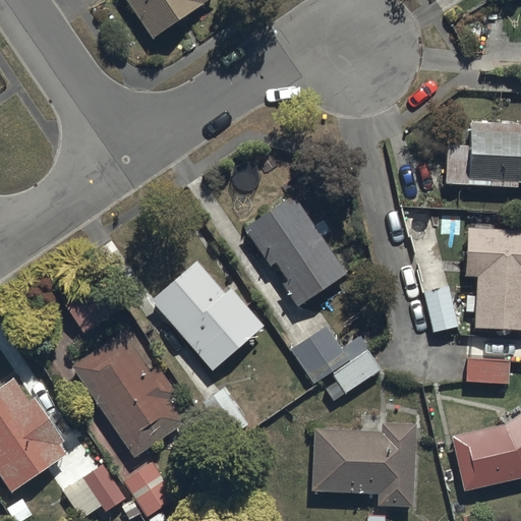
[(120,0),(149,40),(205,0),(120,0)]
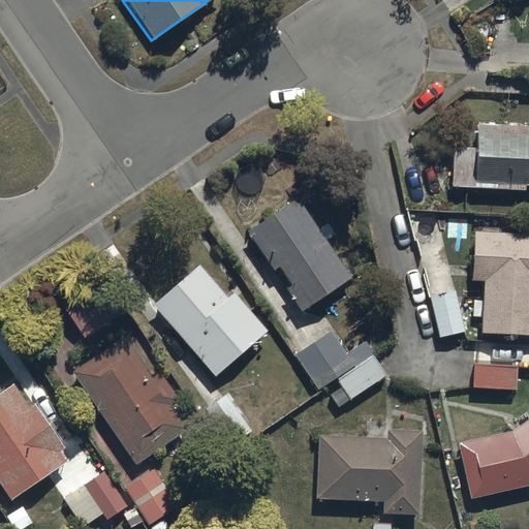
[(528,124),(476,123),(475,149),(450,148),(449,181),(528,184),(528,124)]
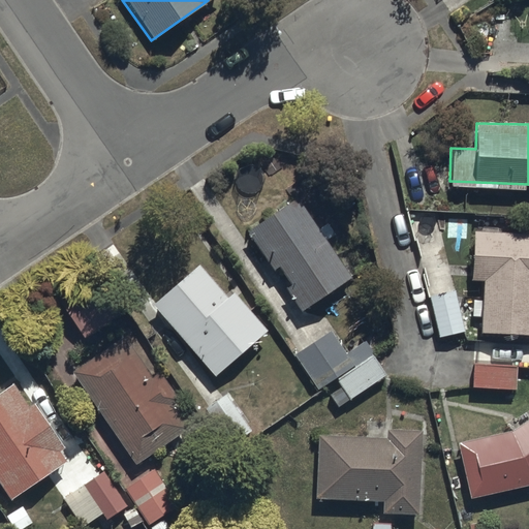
[(351,276),(299,197),(250,229),(303,308),(351,276)]
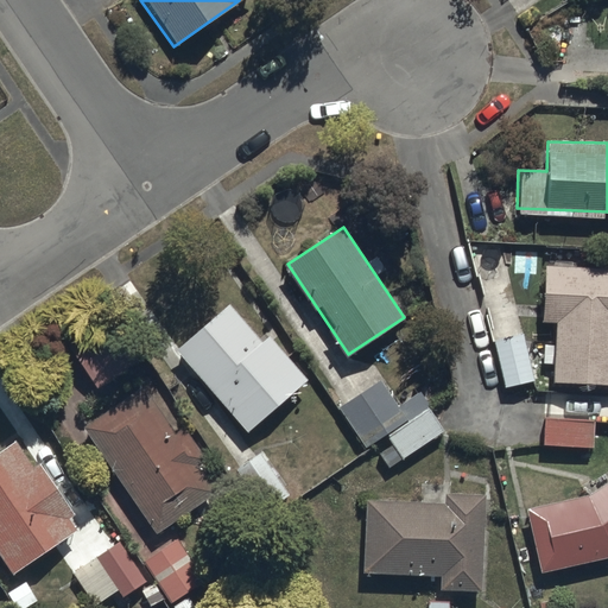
[(607,267),(542,264),(538,320),(555,320),(551,377),(607,379),(607,267)]
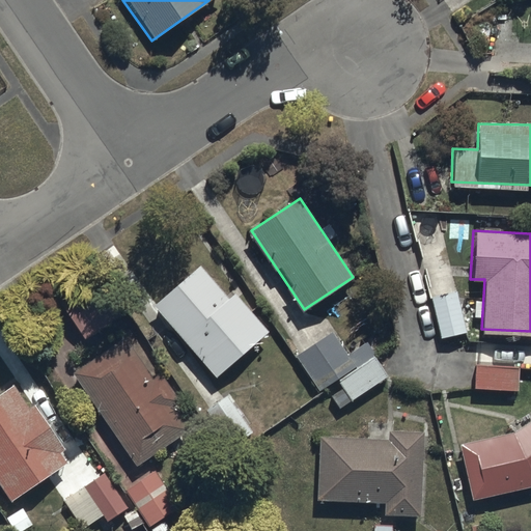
[(264,332),(201,262),(156,304),(218,373),(264,332)]
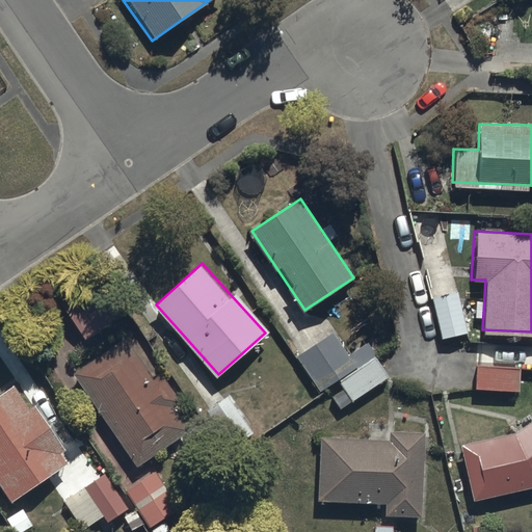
[(90,275),(56,296),(82,339),(116,319),(90,275)]
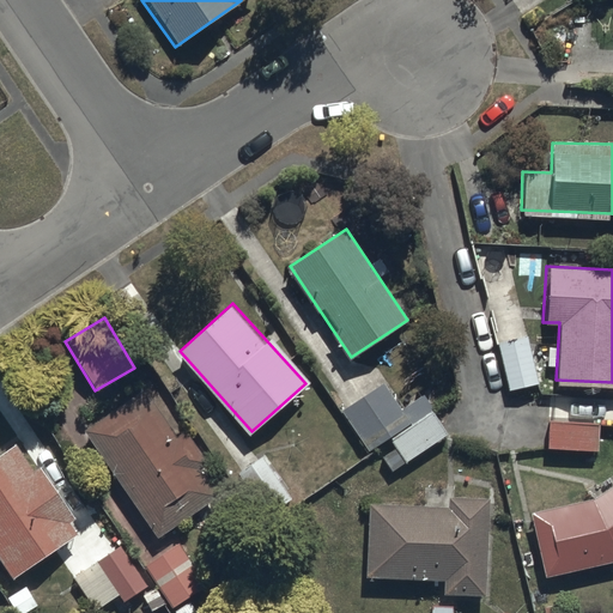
[(526,334),(497,341),(509,389),(539,382),(526,334)]
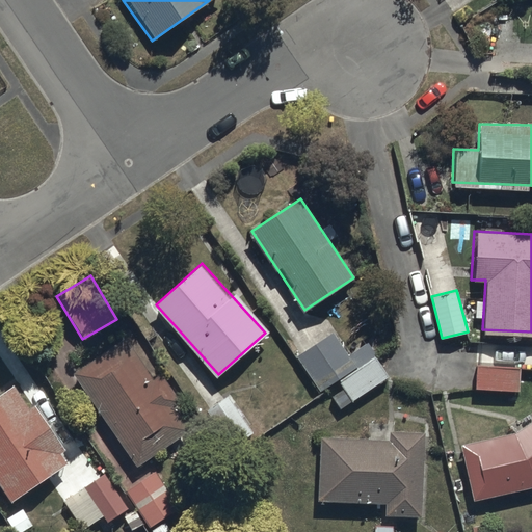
[(331,331),(297,353),(319,387),(353,365),(331,331)]
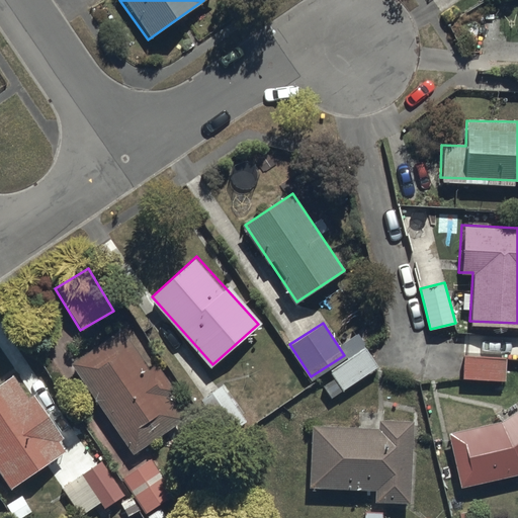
[(148,365),(123,331),(64,355),(139,457),(190,420),(171,393),(181,385),(161,356),(148,365)]
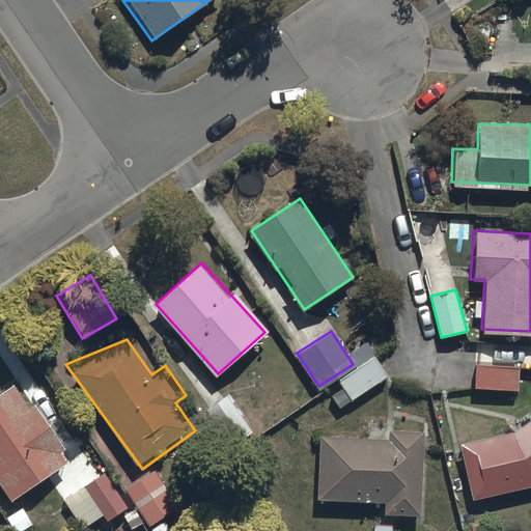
[(372,355),(338,378),(343,386),(330,394),(338,407),(386,375),(372,355)]
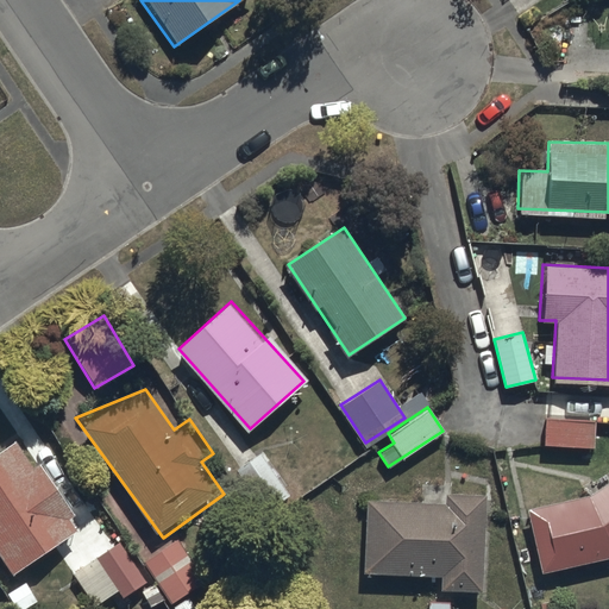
[(594,420),(546,416),(544,443),(591,446),(594,420)]
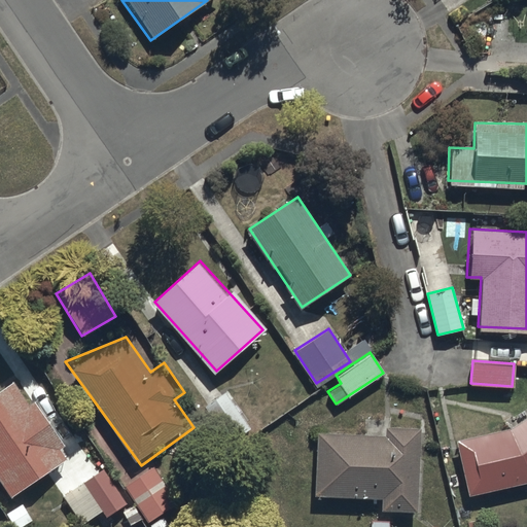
[(66,460),(15,381),(0,389),(0,478),(10,495),(66,460)]
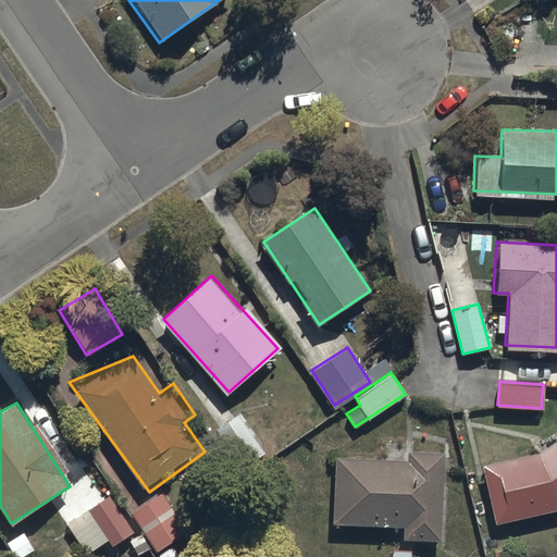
[(556,440),(541,452),(484,465),(497,519),(556,504),(556,440)]
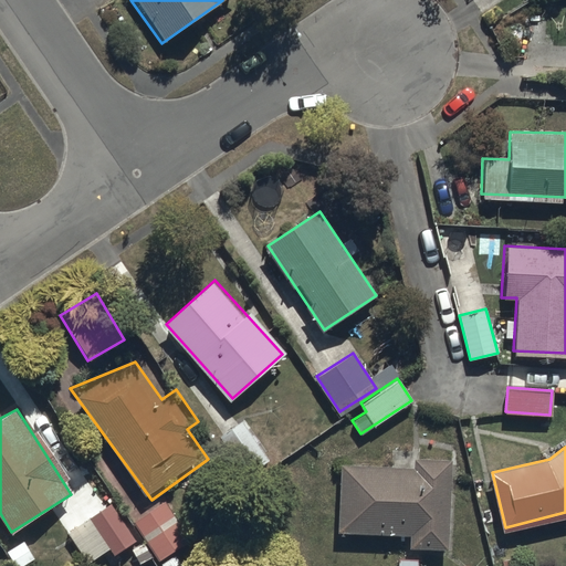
[(450,549),(452,449),(406,448),(405,465),(344,464),(343,532),(408,533),(407,548),(450,549)]
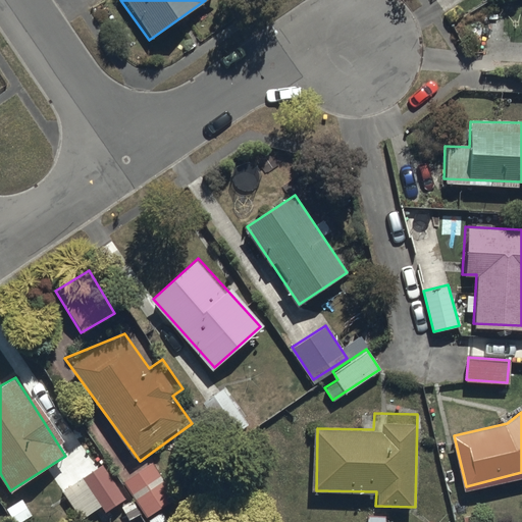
[(152,461),(122,479),(146,516),(175,497),(152,461)]
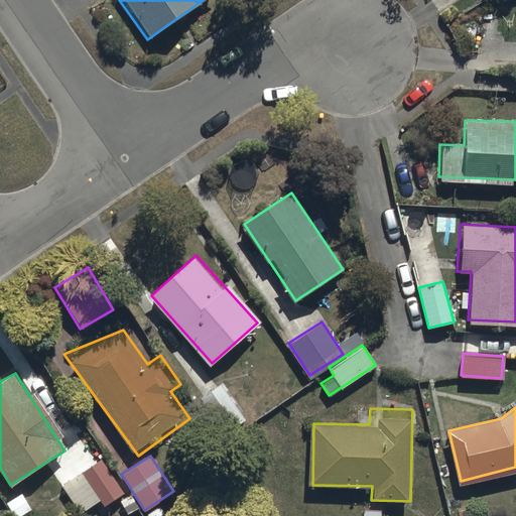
[(122,491),(100,458),(81,471),(103,504),(122,491)]
